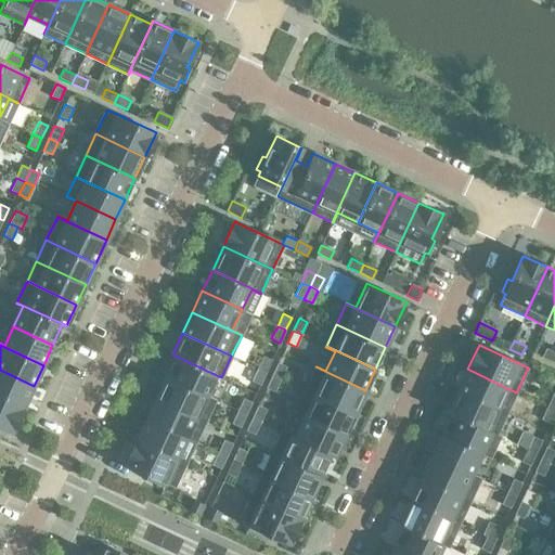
[(554,362),(554,360),(554,352),(546,348),(542,357),(554,362)]
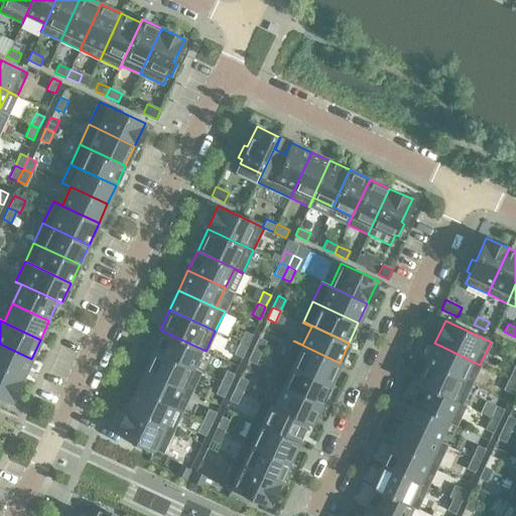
[(206,351),(160,330),(160,331),(163,332),(154,351),(200,372),(201,371),(191,367),(200,349),(206,352),(206,351)]
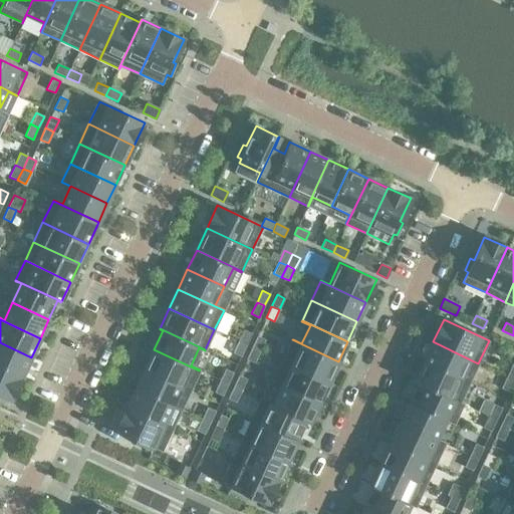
[(244,329),(239,341),(246,344),(251,333),(244,329)]
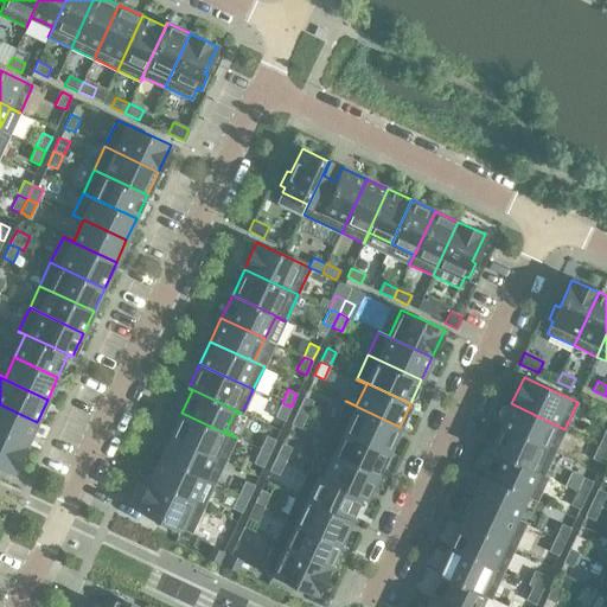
[(304,397),(298,410),(307,415),(313,401),(304,397)]
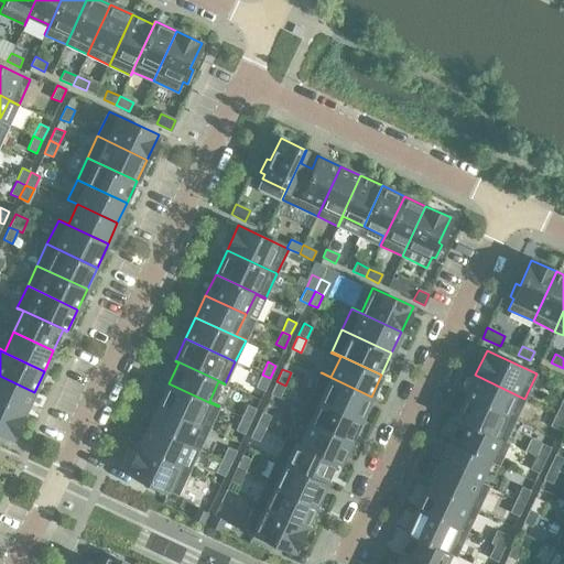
[(360,420),(371,397),(321,372),(310,397),(360,420)]
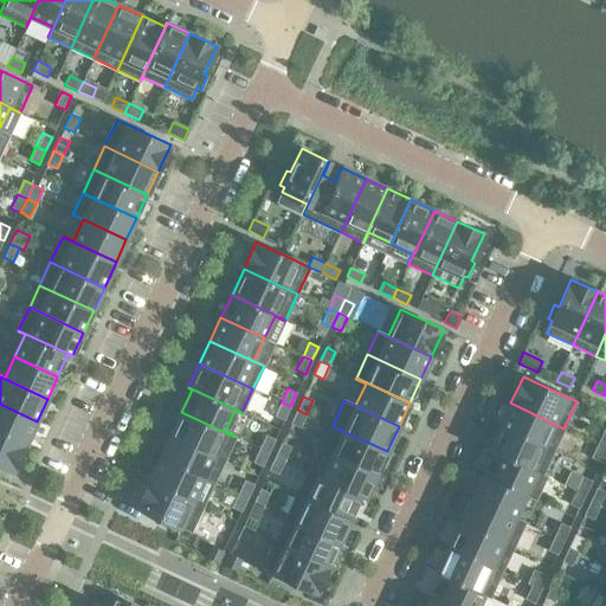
[(284,420),(290,406),(282,403),(275,416),(284,420)]
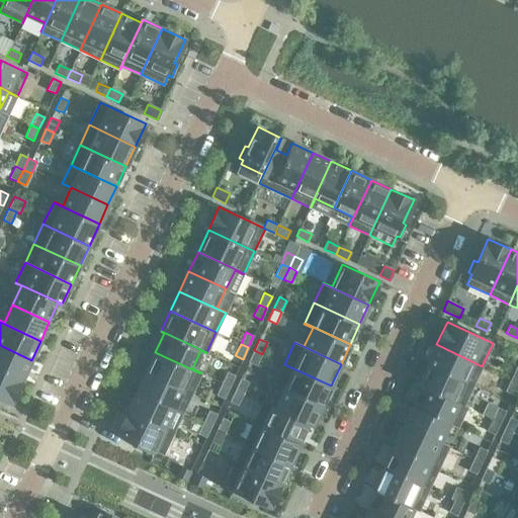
[(482,366),(436,344),(427,364),(472,385),(482,366)]
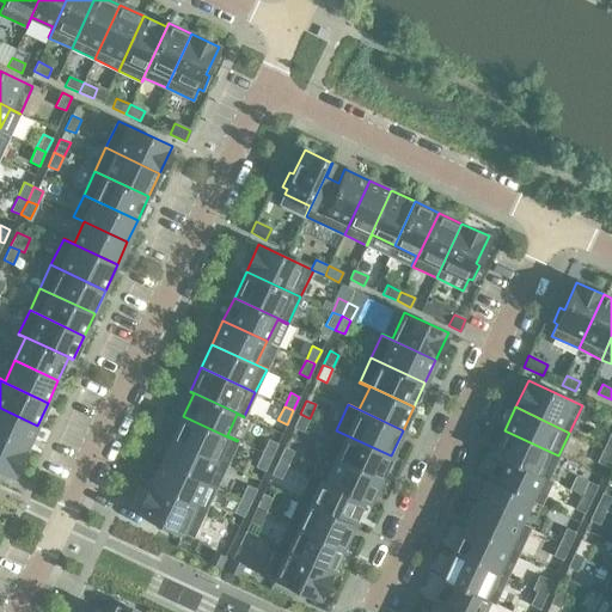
[(0,435),(26,448),(37,426),(0,408),(0,435)]
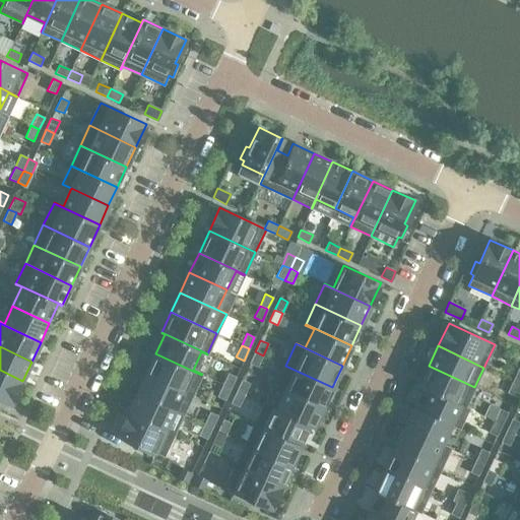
[(257,367),(263,355),(255,351),(250,363),(257,367)]
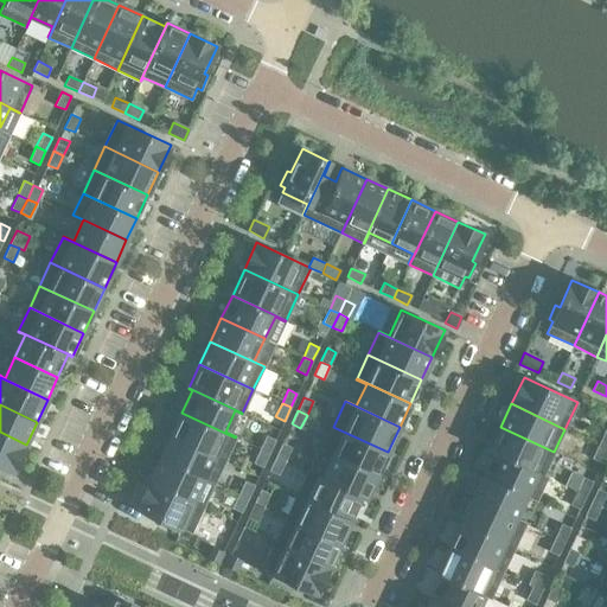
[(235,438),(181,413),(171,436),(224,461),(235,438)]
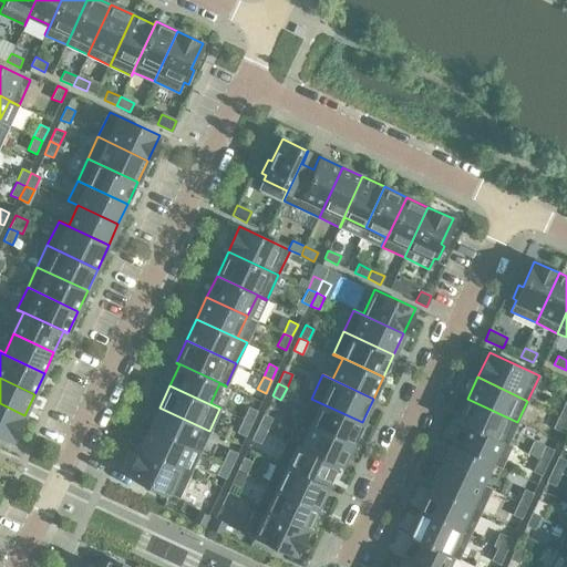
[(351,444),(362,422),(311,399),(301,421),(351,444)]
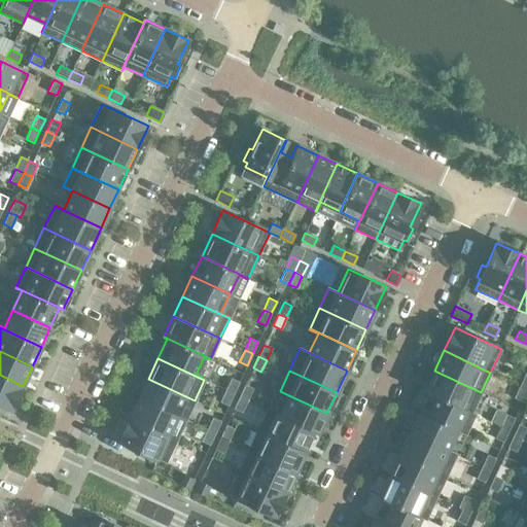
[(481,392),(434,371),(425,390),(471,413),(481,392)]
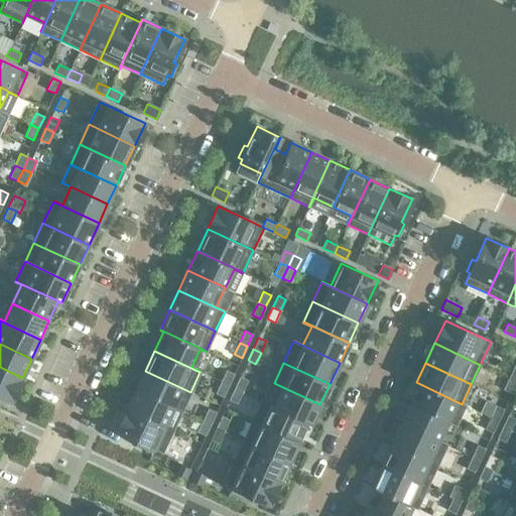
[(0,394),(11,400),(22,378),(0,367),(0,394)]
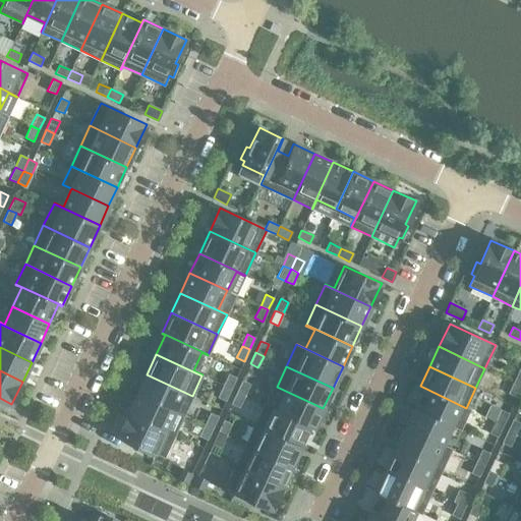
[(192,396),(147,374),(137,393),(184,414),(192,396)]
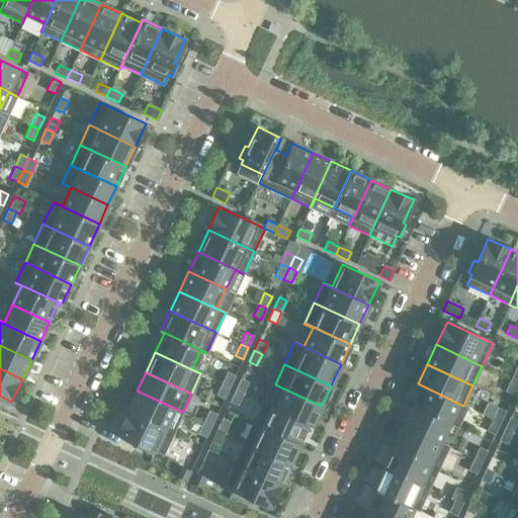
[(228,372),(222,383),(230,386),(235,375),(228,372)]
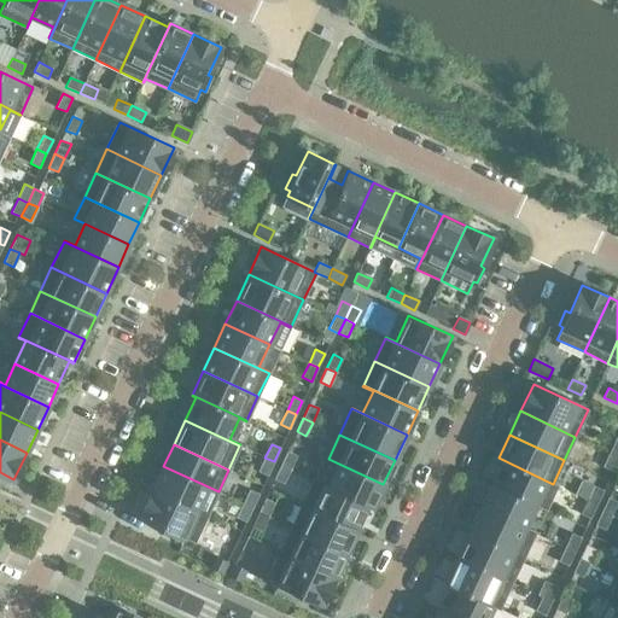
[(287,452),(281,465),(290,470),(297,455),(287,452)]
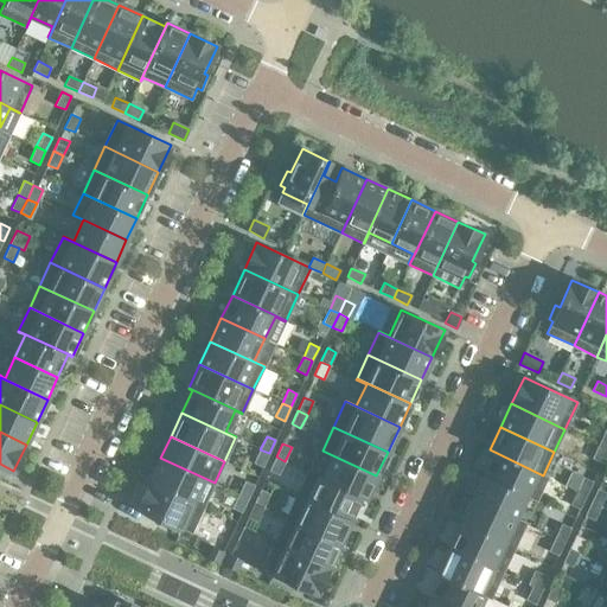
[(601,462),(606,449),(606,448),(599,445),(593,458),(601,462)]
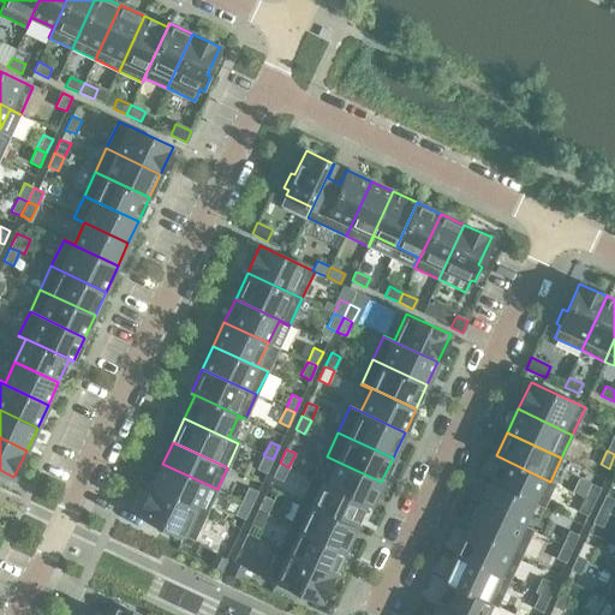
[(267,473),(273,459),(263,455),(257,469),(267,473)]
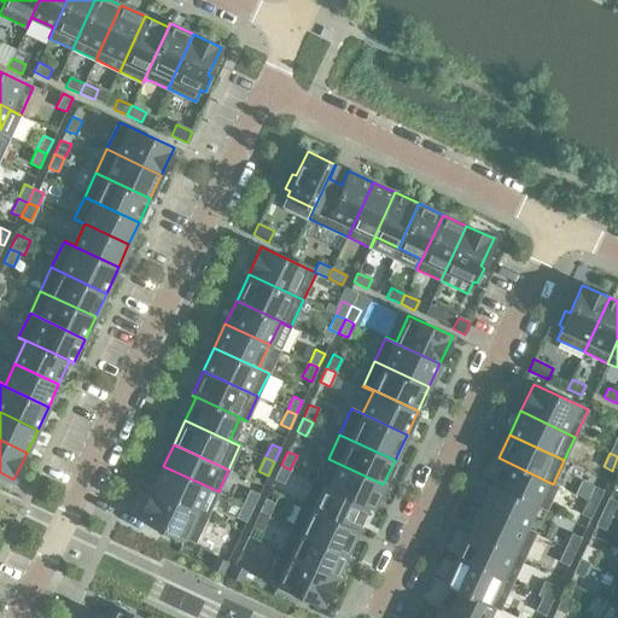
[(553,484),(499,458),(497,459),(502,461),(491,484),(536,505),(546,482),(553,484)]
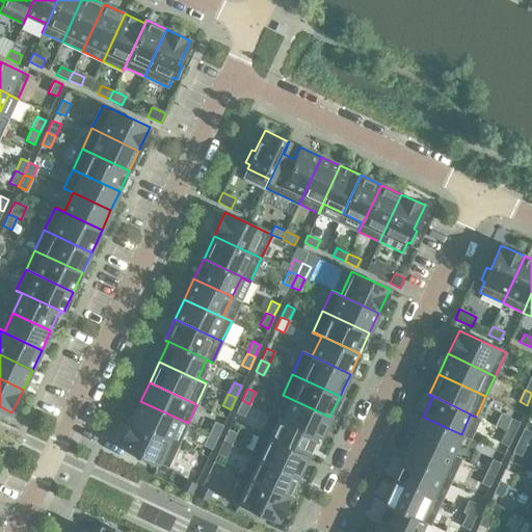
[(320,437),(329,417),(283,395),(291,400),(283,419),(270,413),(270,414),(320,437)]
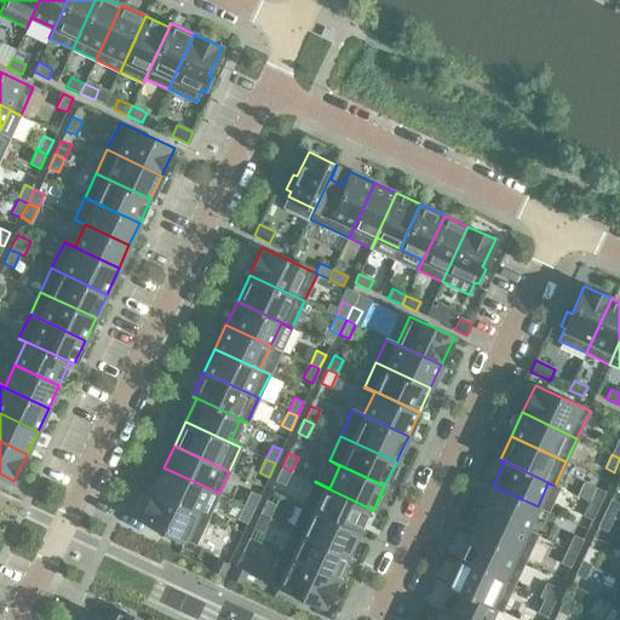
[(285,484),(291,471),(282,466),(275,481),(285,484)]
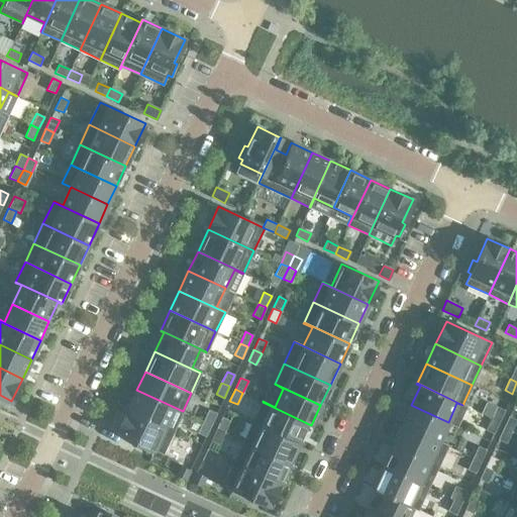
[(182,412),(183,411),(136,390),(127,410),(173,431),(174,430),(165,426),(174,408),(182,412)]
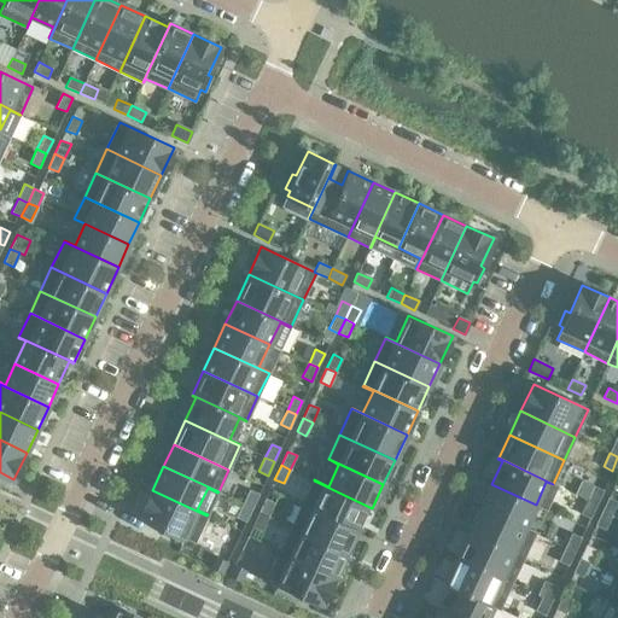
[(372,508),(314,481),(303,503),(357,530),(368,507),(372,508)]
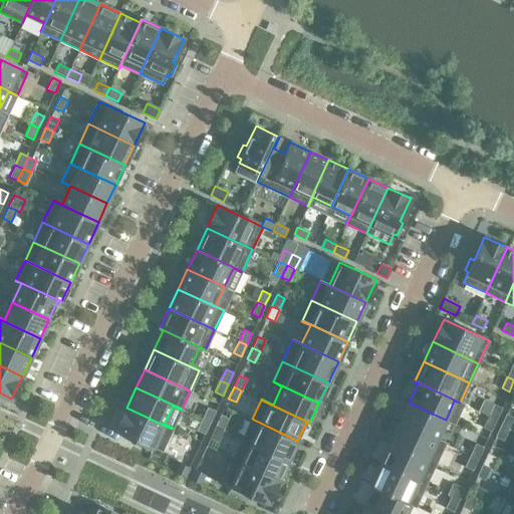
[(437,438),(446,420),(409,403),(400,422),(445,443),(445,442),(437,438)]
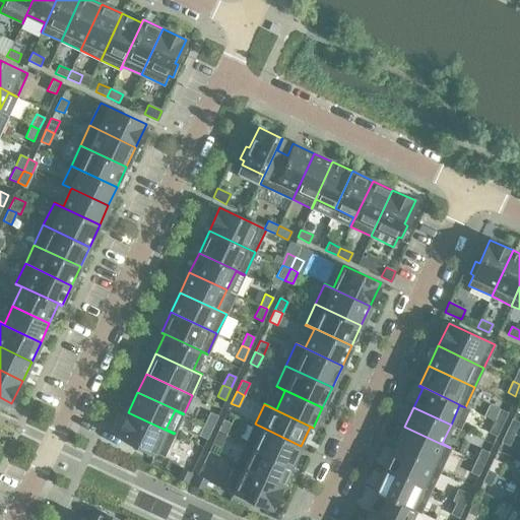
[(500,409),(495,420),(502,425),(507,412),(500,409)]
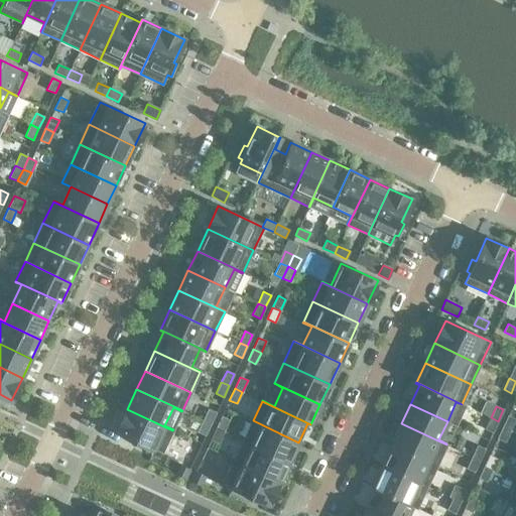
[(162,453),(172,430),(127,409),(117,431),(140,442),(138,445),(150,452),(152,448),(162,453)]
